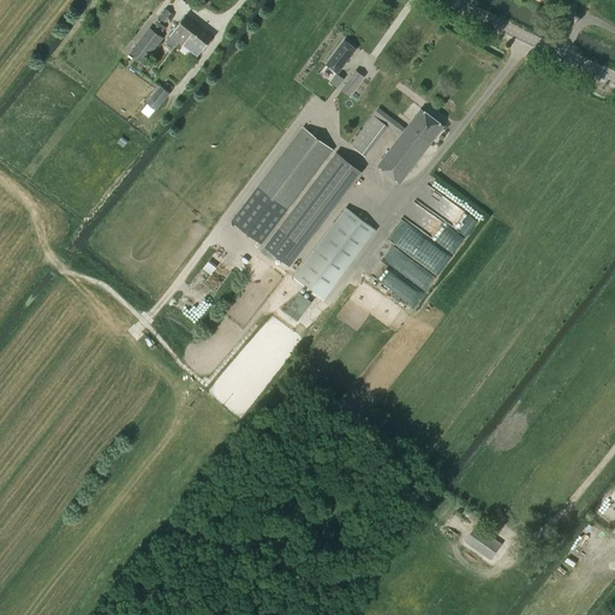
[(172,13),(166,9),(159,17),(165,22),(172,13)]
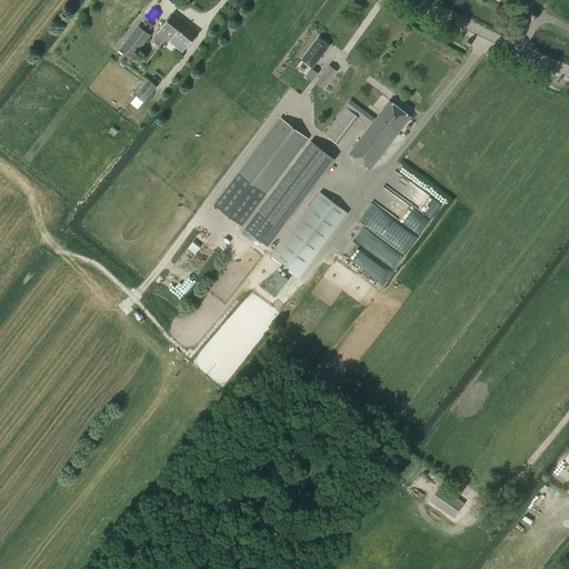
[(176,36),(185,26),(171,15),(153,38),(161,43),(165,39),(169,42),(170,41),(176,35),(176,36)]
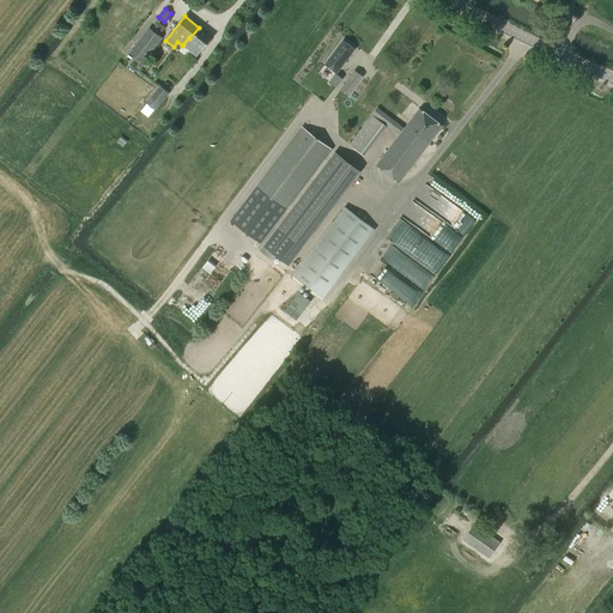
[(153,30),(150,28),(132,52),(141,59),(138,65),(141,67),(146,62),(144,60),(162,37),(158,35),(162,30),(157,25),(153,30)]
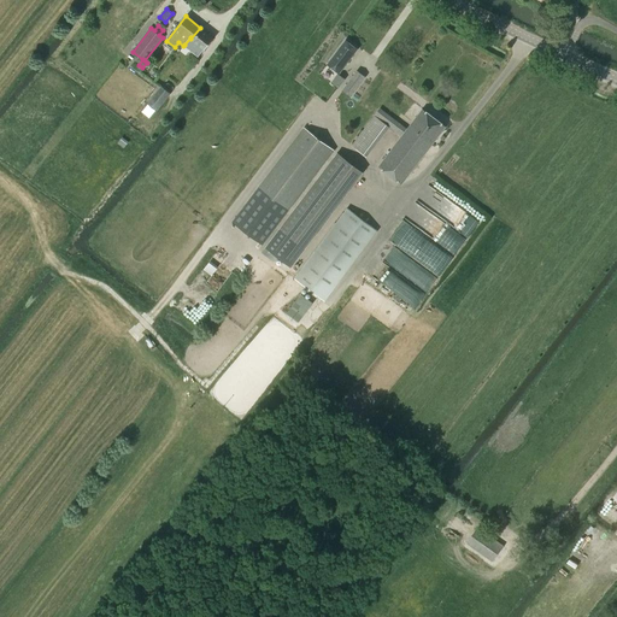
[(191,39),(186,46),(198,56),(204,50),(205,50),(213,39),(200,28),(191,39)]
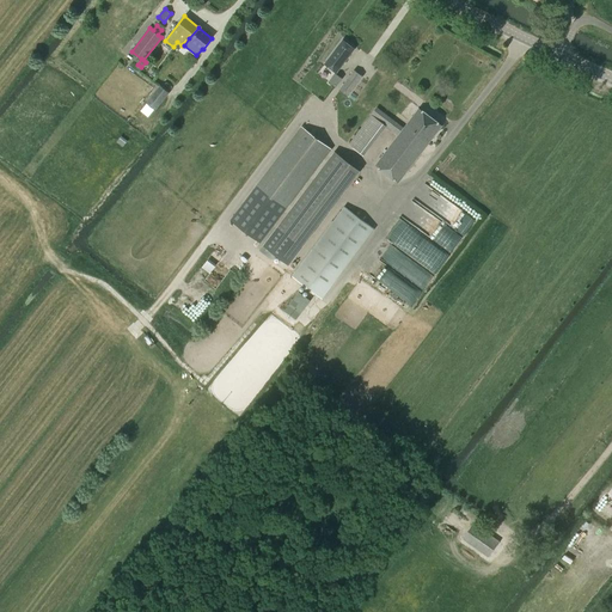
[(343,40),(325,63),(336,73),(355,48),(343,40)]
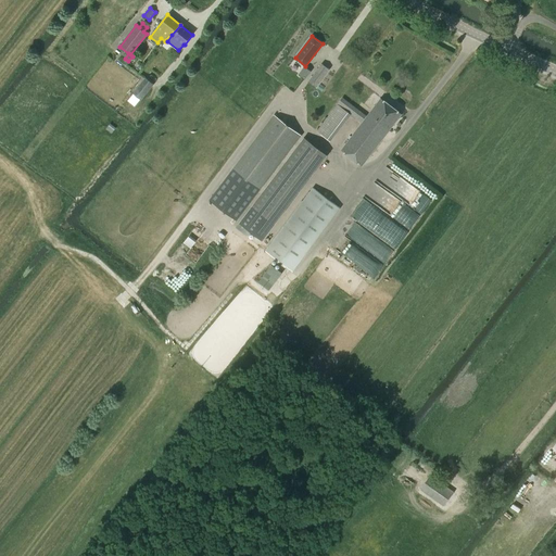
[(305,67),(299,75),(304,78),(311,71),(305,67)]
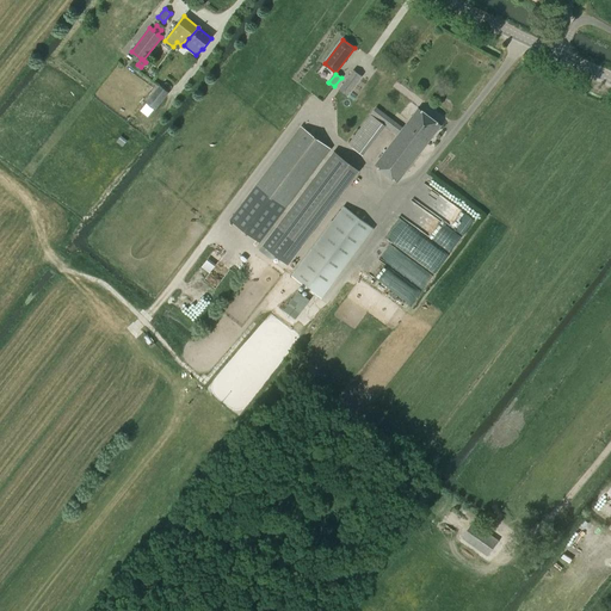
[(347,80),(339,90),(346,96),(355,86),(347,80)]
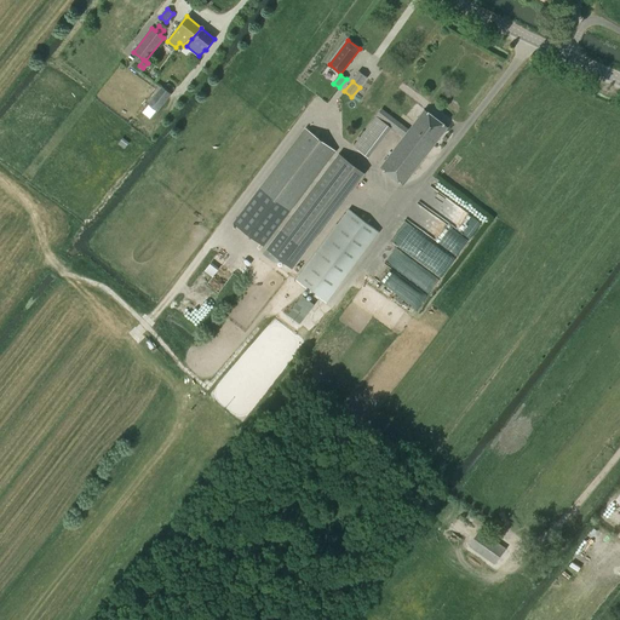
[(172,93),(162,86),(149,104),(158,110),(172,93)]
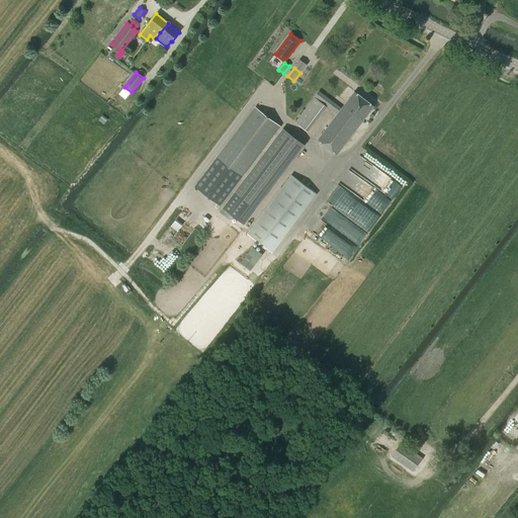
[(342,108),(319,90),(295,121),(303,127),(322,103),(337,115),(318,140),(337,154),(374,106),(355,91),(342,108)]
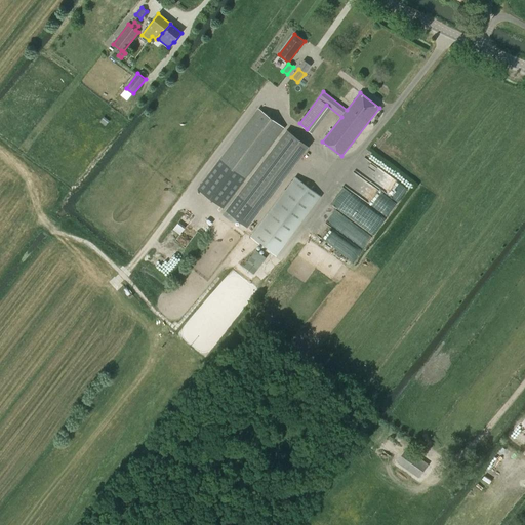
[(246,179),(284,128),(259,109),(220,160),(246,179)]
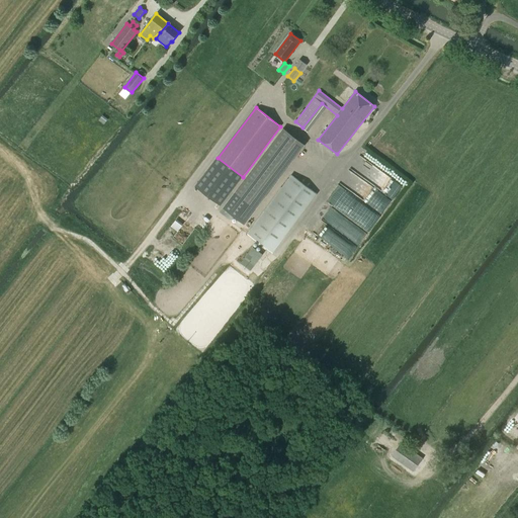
[(298,140),(283,128),(234,193),(249,204),(298,140)]
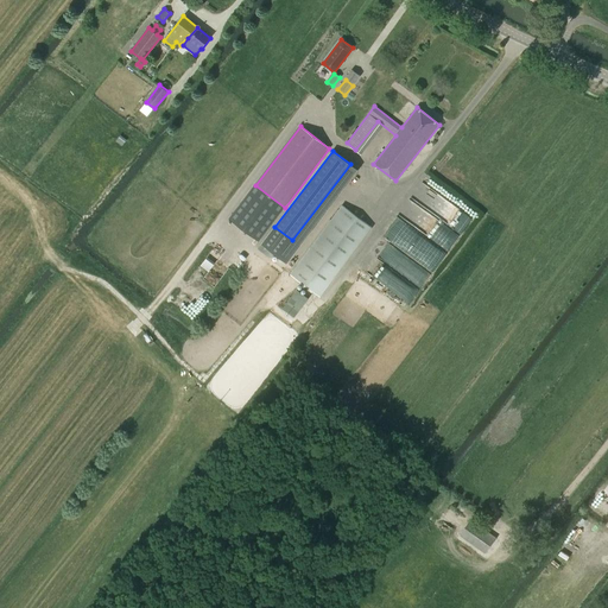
[(412,225),(397,246),(434,272),(476,211),(435,182),(430,188),(422,182),(405,206),(412,210),(406,220),(412,225)]
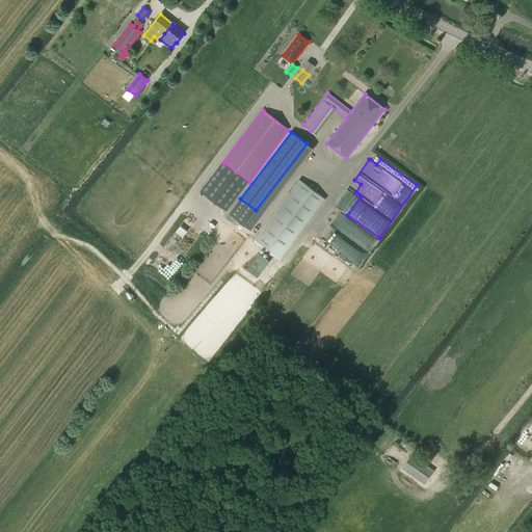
[(299,180),(255,240),(280,260),(325,198),(299,180)]
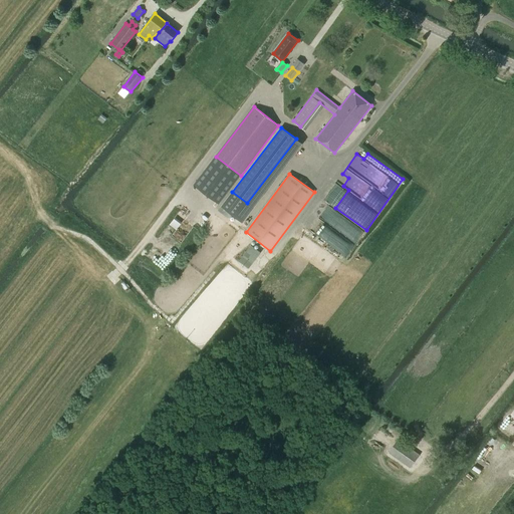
[(346,255),(353,244),(334,231),(330,236),(335,239),(331,245),(346,255)]
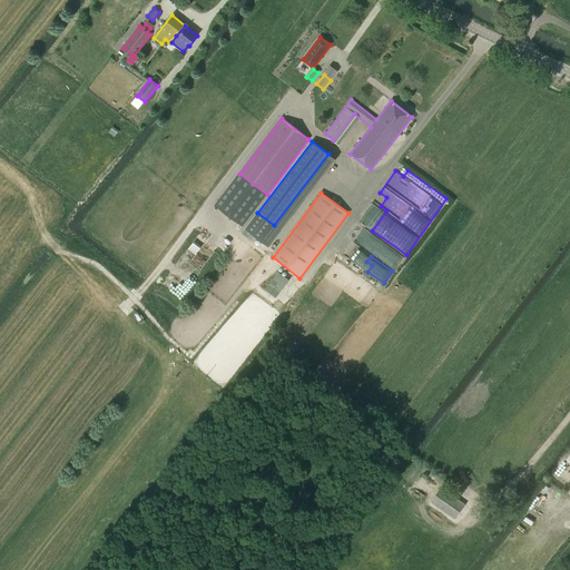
[(275,271),(263,288),(276,297),(287,278),(275,271)]
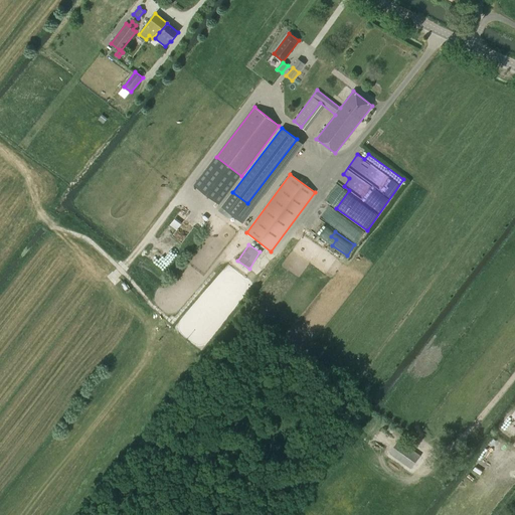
[(494,437),(484,448),(496,458),(505,447),(494,437)]
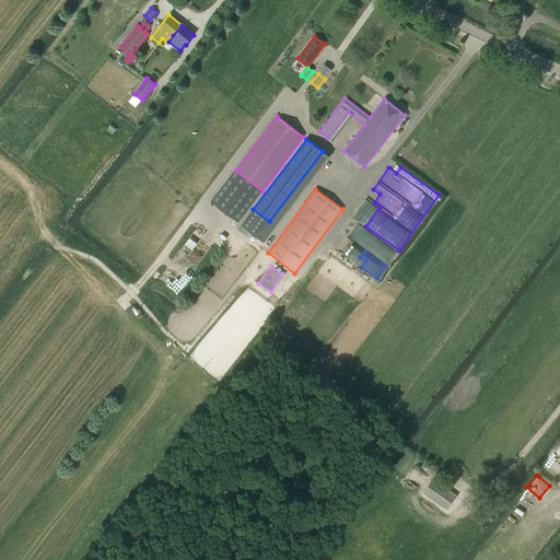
[(433,478),(423,493),(446,510),(457,496),(433,478)]
